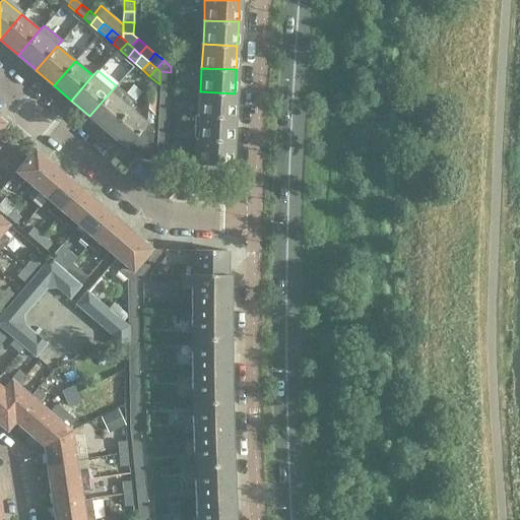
[(159,71),(159,82),(170,83),(171,72),(159,71)]
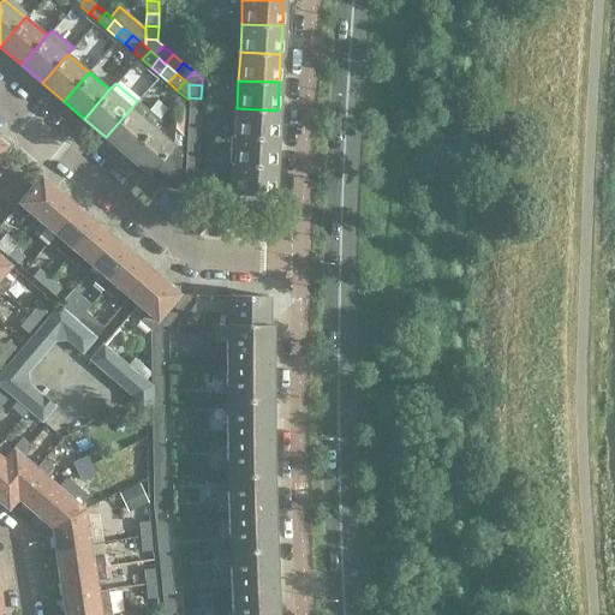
[(173,144),(154,168),(166,179),(167,177),(178,186),(184,109),(183,109),(184,101),(177,96),(168,107),(175,113),(172,143),(173,144)]
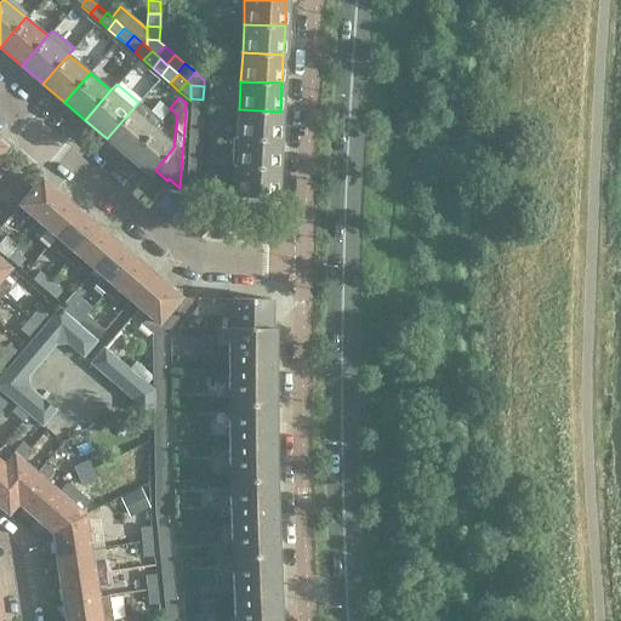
[(191,98),(191,101),(189,112),(201,113),(203,100),(191,98)]
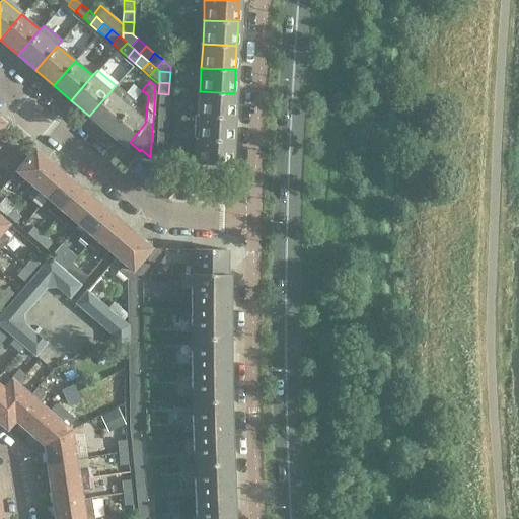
[(110,91),(89,116),(106,131),(128,106),(133,100),(116,85),(110,91)]
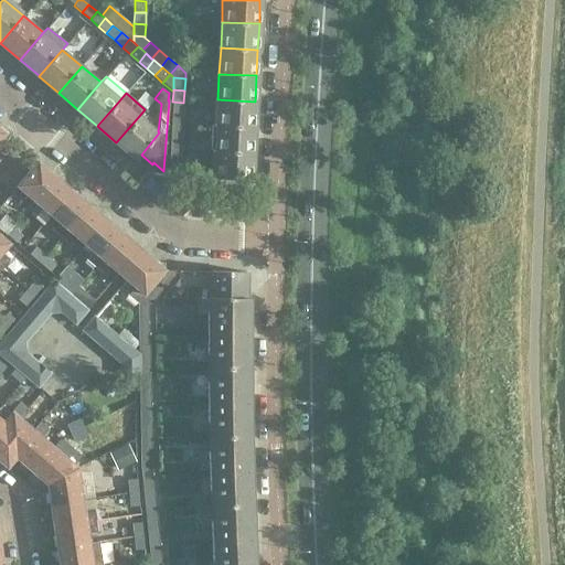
[(217,99),(216,125),(253,127),(255,102),(217,99)]
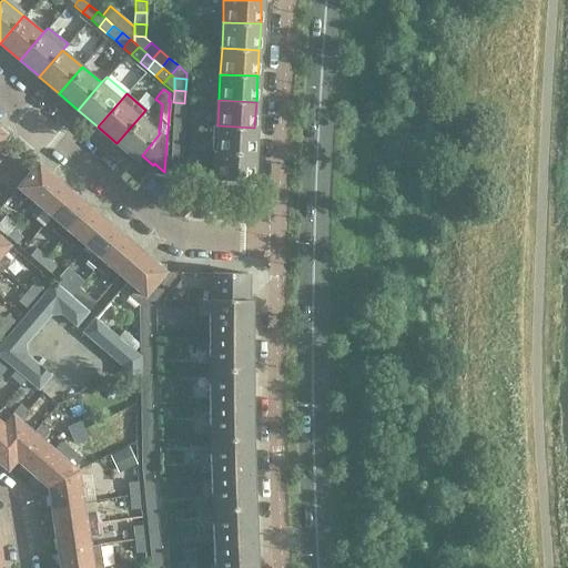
[(173,102),(173,114),(184,115),(184,103),(173,102)]
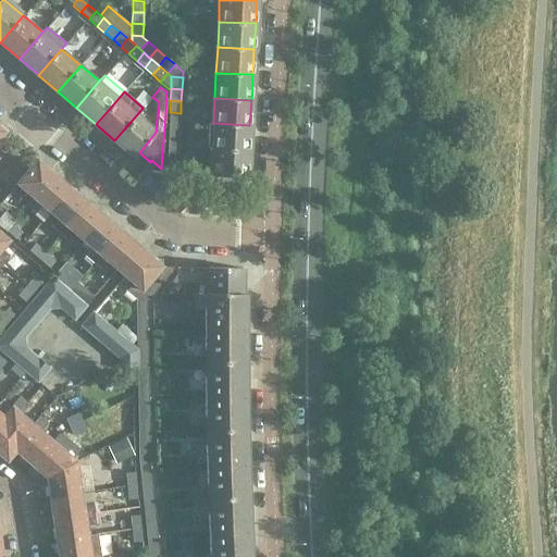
[(170,112),(169,124),(180,125),(181,113),(170,112)]
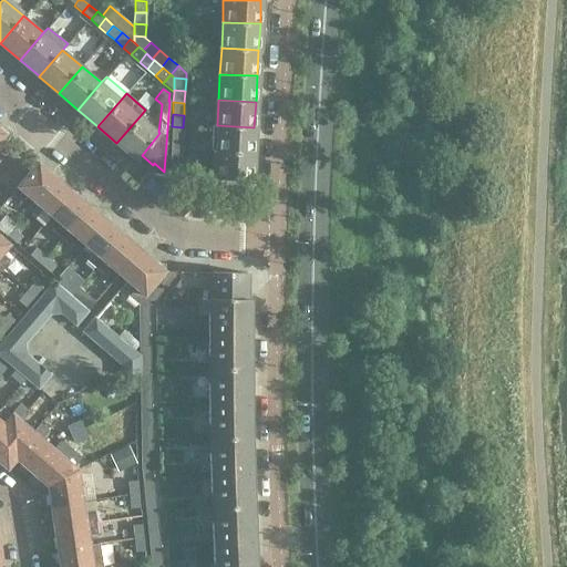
[(140,116),(116,143),(137,161),(142,155),(160,133),(158,132),(140,116)]
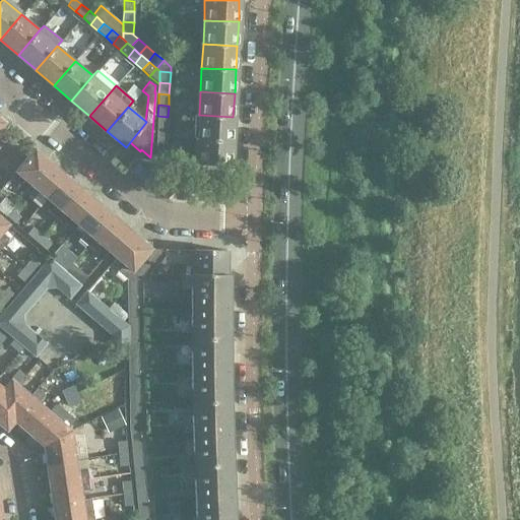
[(199,115),(197,138),(232,140),(233,117),(199,115)]
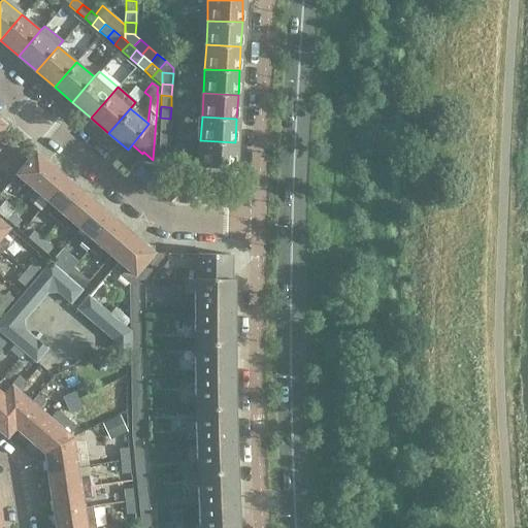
[(160,118),(159,129),(169,130),(170,119),(160,118)]
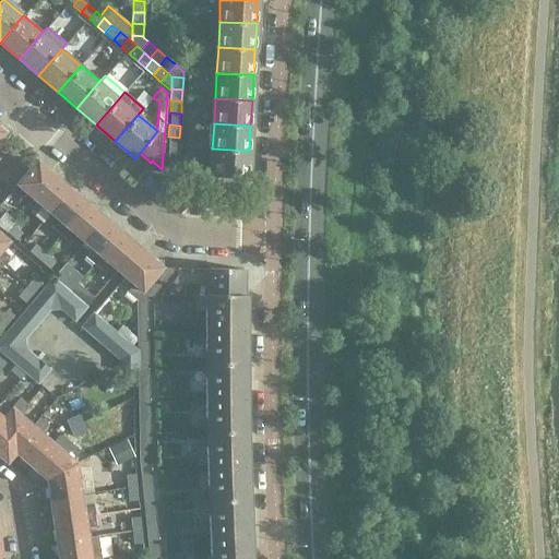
[(168,137),(168,149),(179,150),(179,138),(168,137)]
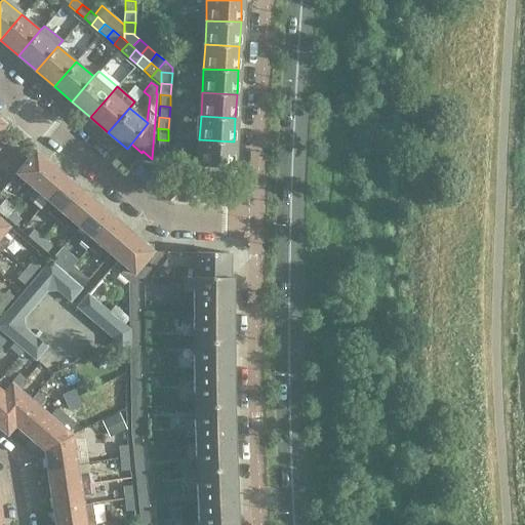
[(158,139),(157,152),(167,153),(168,140),(158,139)]
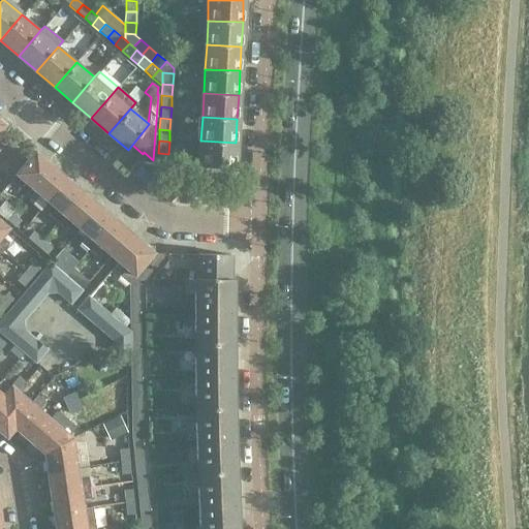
[(200,141),(199,165),(234,168),(236,143),(200,141)]
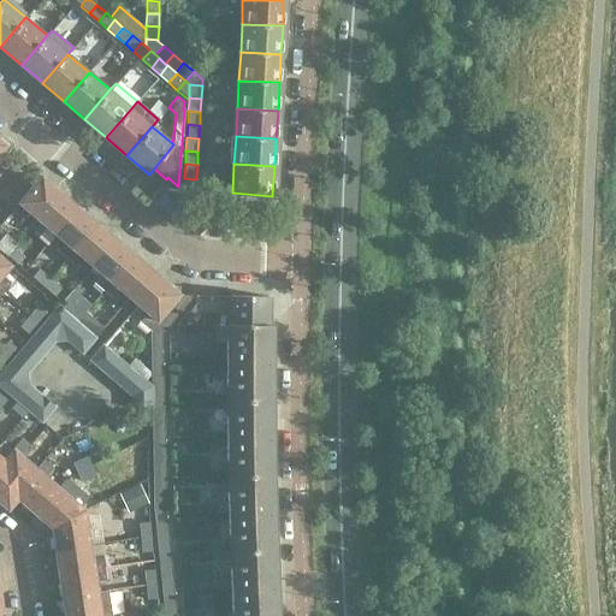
[(41,176),(19,202),(17,203),(29,214),(23,220),(30,226),(29,227),(30,229),(60,193),(41,176)]
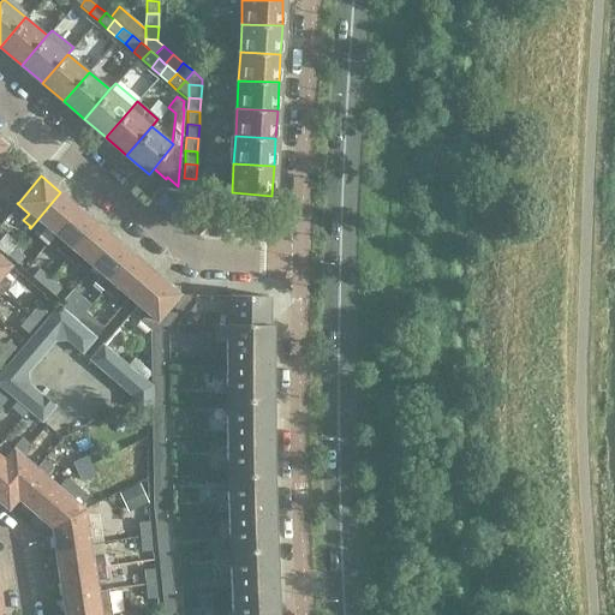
[(184,178),(184,191),(196,191),(196,179),(184,178)]
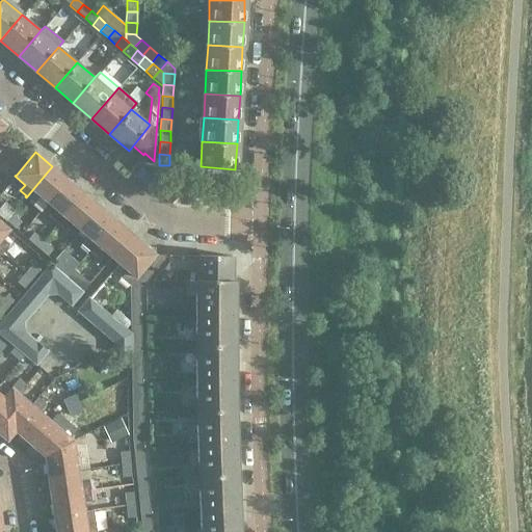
[(52,166),(26,197),(33,204),(38,196),(46,203),(67,179),(52,166)]
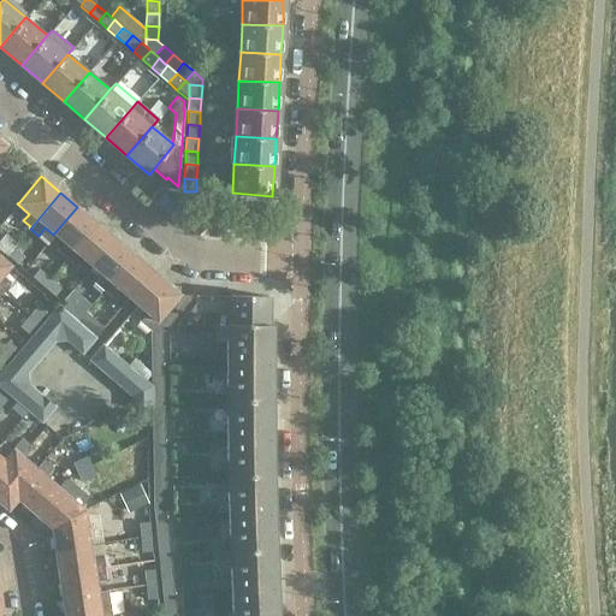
[(77,207),(53,235),(63,243),(57,250),(65,258),(95,223),(77,207)]
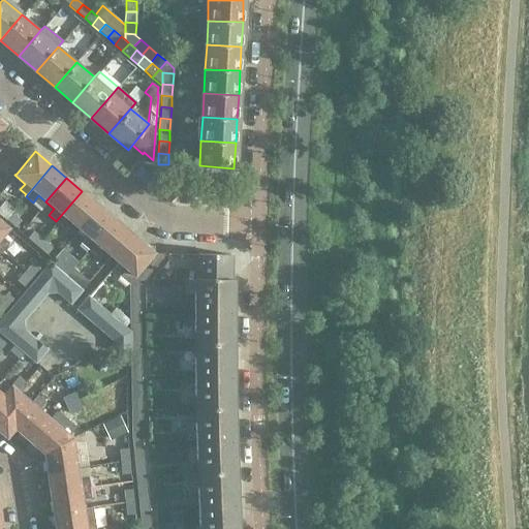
[(82,191),(56,221),(64,229),(70,222),(78,228),(97,205),(82,191)]
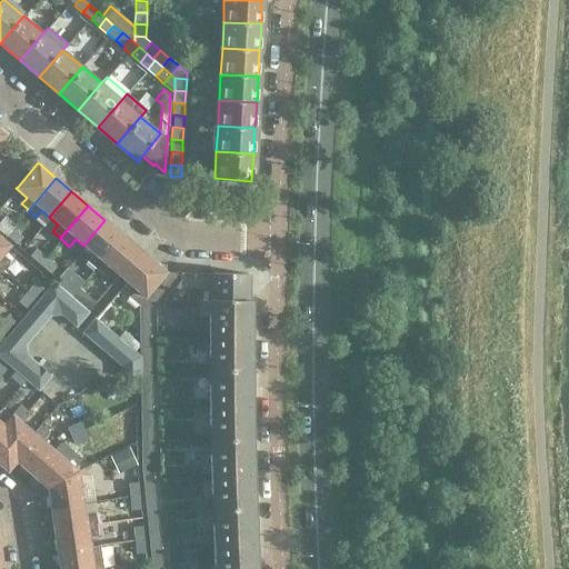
[(6,217),(2,221),(9,226),(11,229),(15,226),(6,217)]
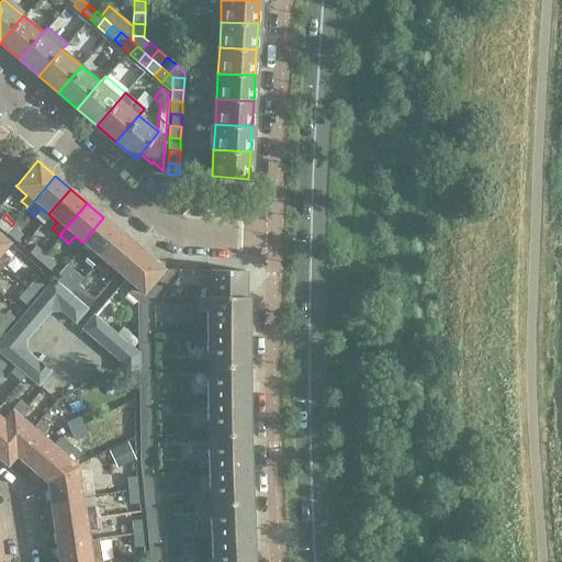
[(1,217),(0,217),(0,228),(2,231),(6,233),(11,226),(9,223),(2,218),(1,217)]
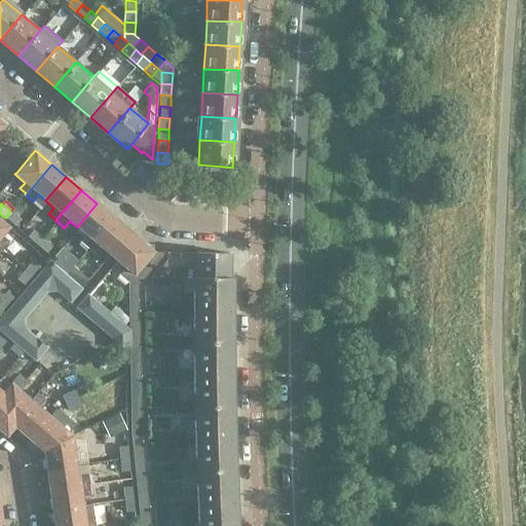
[(97,203),(77,227),(85,234),(80,241),(87,248),(113,218),(97,203)]
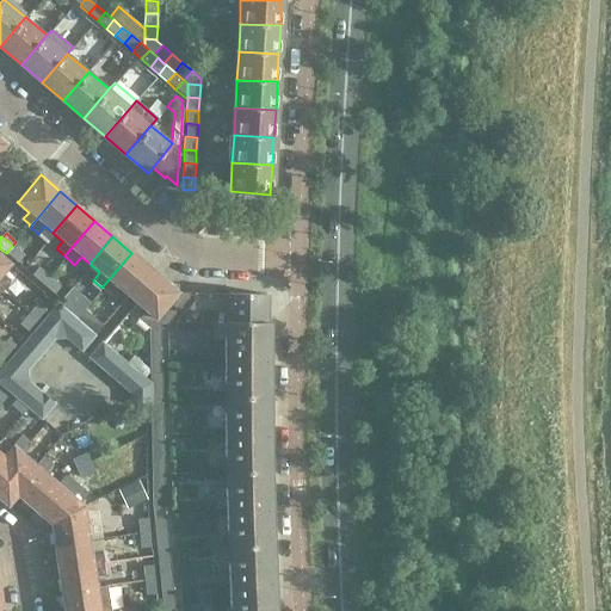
[(24,255),(12,246),(6,253),(17,263),(24,255)]
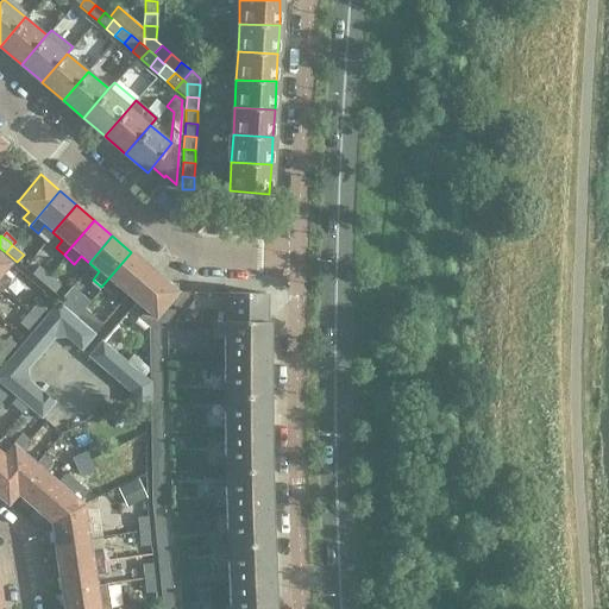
[(0,287),(1,289),(10,280),(2,274),(11,263),(0,252),(0,287)]
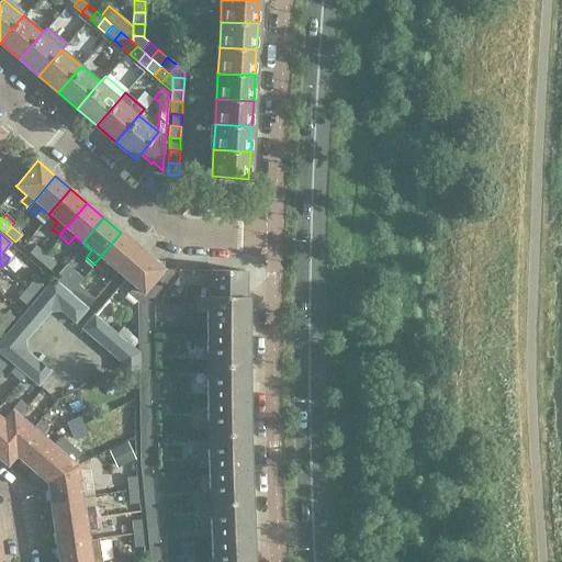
[(121,233),(93,265),(102,272),(108,266),(115,272),(137,247),(121,233)]
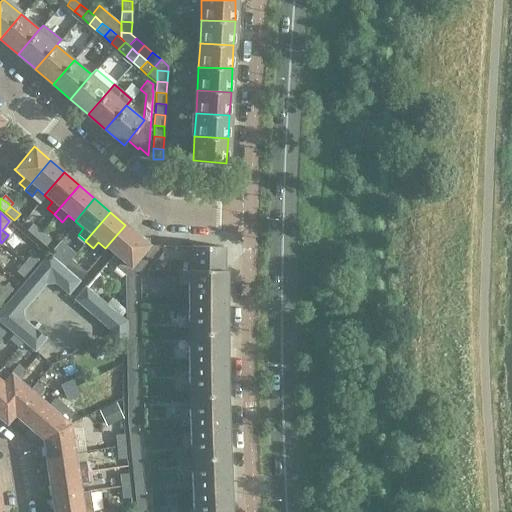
[(34,237),(41,230),(31,222),(25,229),(34,237)]
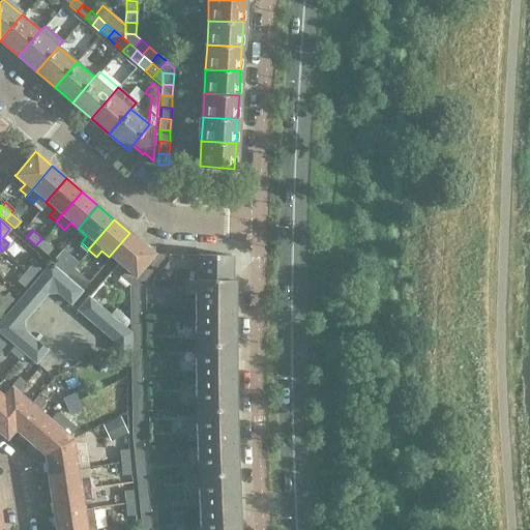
[(129,233),(109,257),(117,263),(138,239),(129,233)]
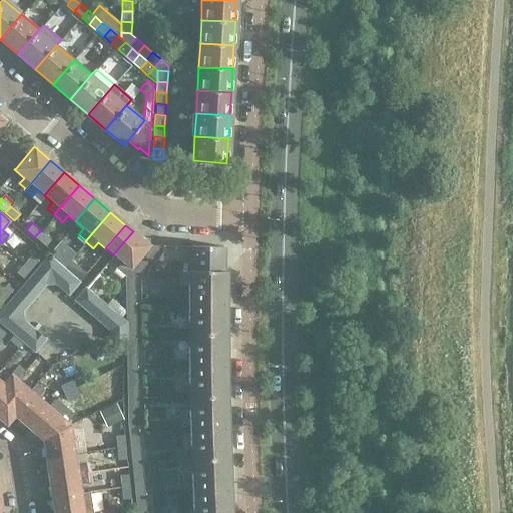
[(44,245),(50,238),(41,230),(34,237),(44,245)]
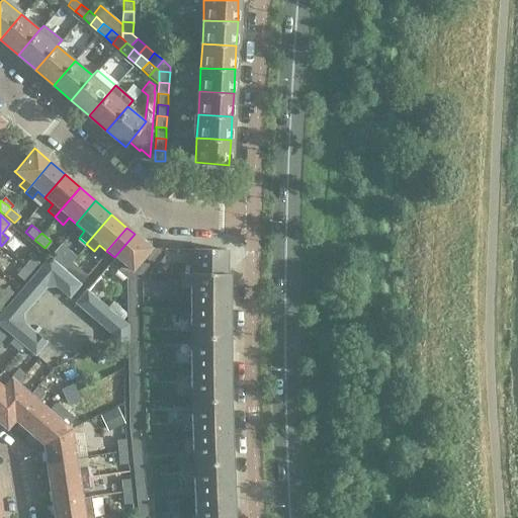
[(135,234),(114,257),(122,264),(116,270),(124,277),(131,271),(132,272),(133,270),(143,258),(152,249),(150,249),(151,247),(135,234)]
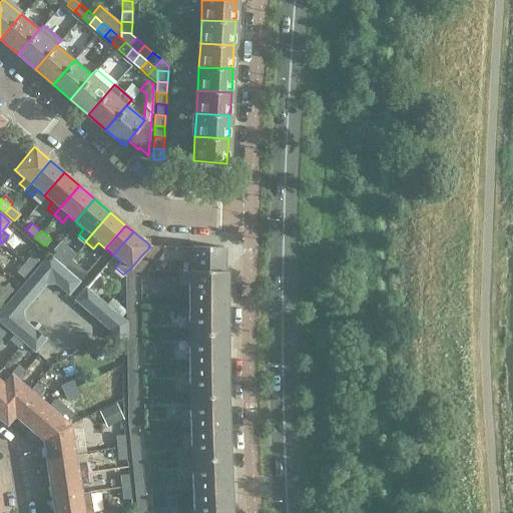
[(73,255),(57,241),(47,253),(47,254),(63,268),(70,260),(73,255)]
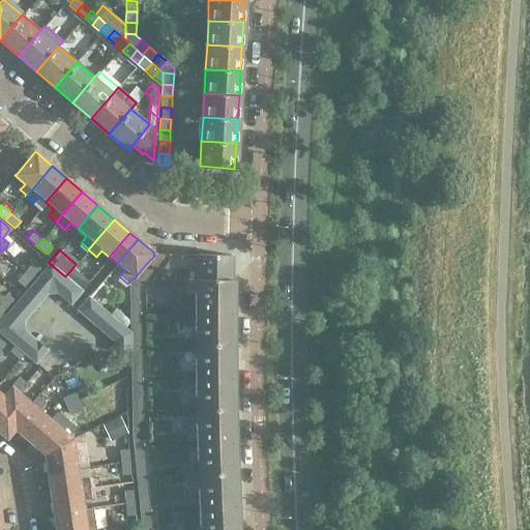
[(230,255),(195,254),(195,278),(230,280),(230,255)]
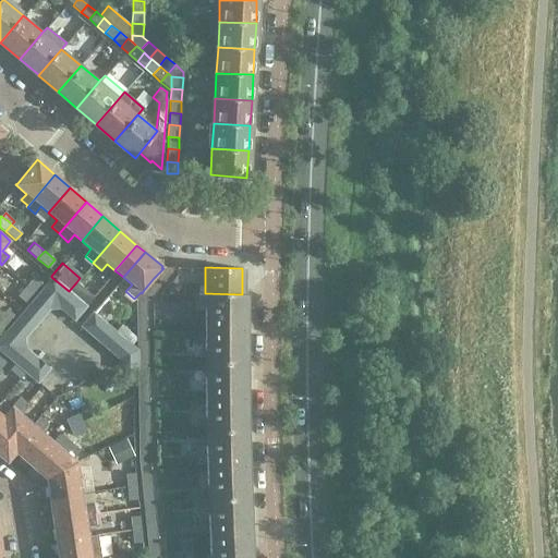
[(164,268),(154,278),(161,284),(171,273),(171,268),(164,268)]
